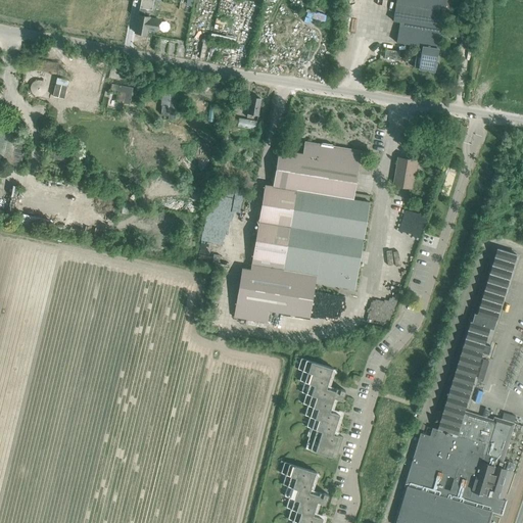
[(138,15),(135,33),(147,36),(147,31),(156,33),(158,20),(150,18),(150,17),(144,16),(145,9),(151,10),(153,0),(140,0),(139,7),(138,15)]
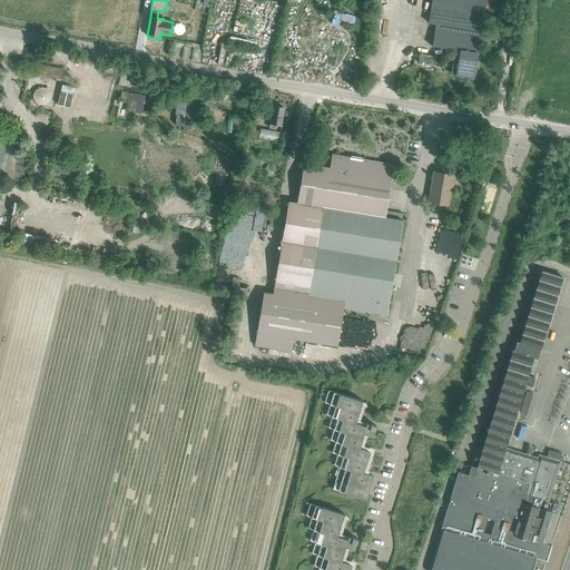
[(461,51),(478,53),(484,11),(490,12),(491,0),(431,0),(428,23),(435,25),(432,47),(461,51)]
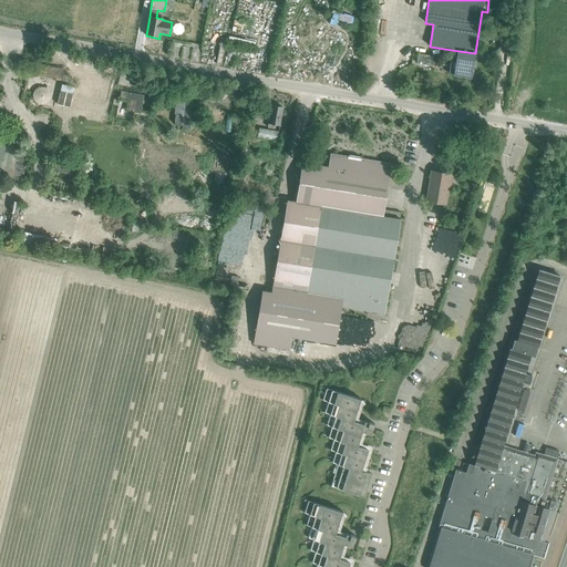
[(513,43),(501,41),(500,53),(512,55),(513,43)]
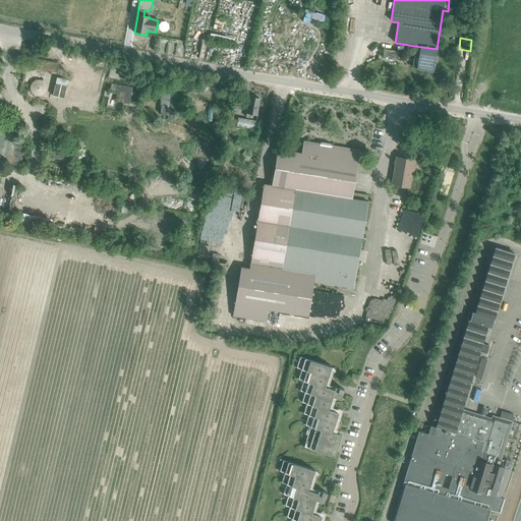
[(437,49),(421,47),(420,53),(415,52),(412,68),(432,71),(432,70),(435,70),(436,65),(433,65),(437,49)]
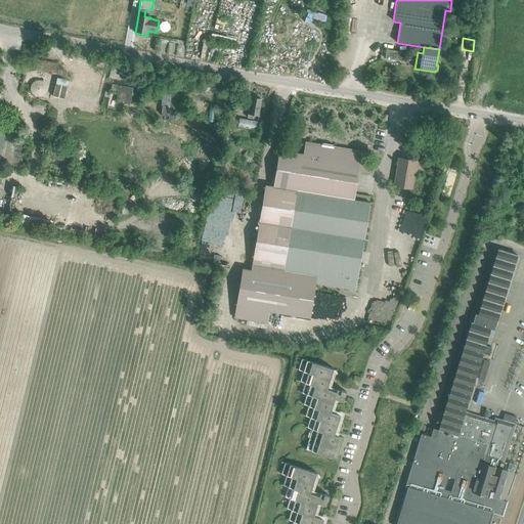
[(133,88),(131,88),(113,84),(112,92),(124,94),(123,102),(130,104),(133,88)]
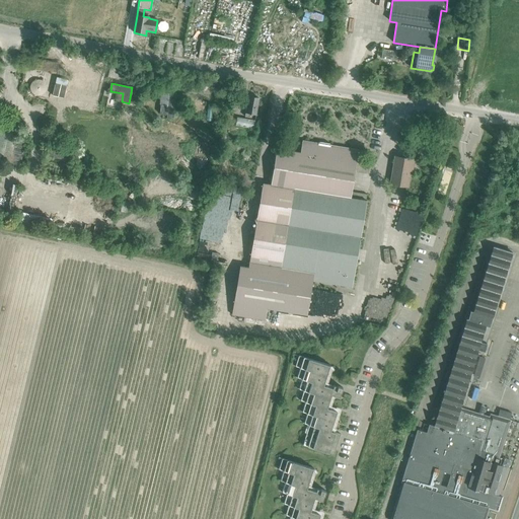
[(160,104),(159,114),(167,115),(166,119),(173,120),(175,93),(169,92),(168,93),(167,105),(160,104)]
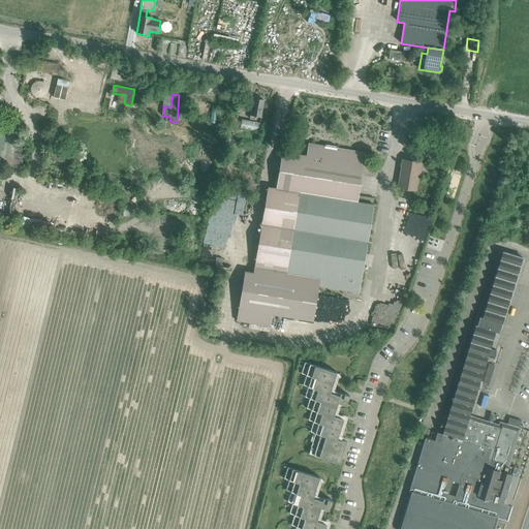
[(250,116),(249,119),(256,120),(257,117),(261,117),(265,100),(253,98),(252,106),(251,106),(249,116),(250,116)]
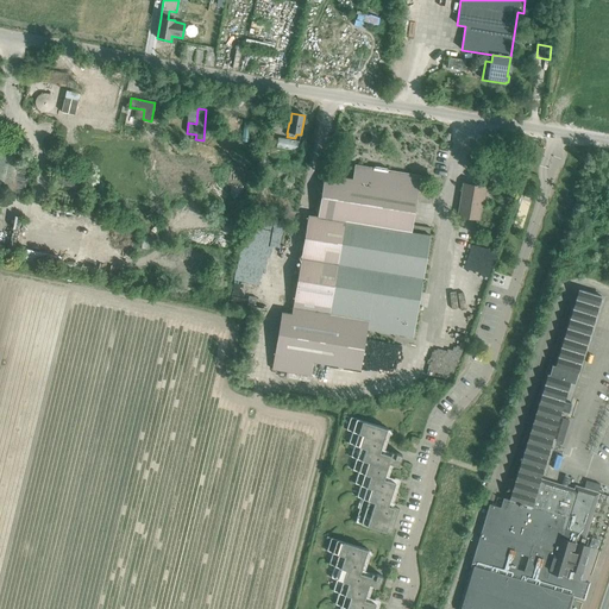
[(276,148),(297,152),(300,142),(278,138),(276,148)]
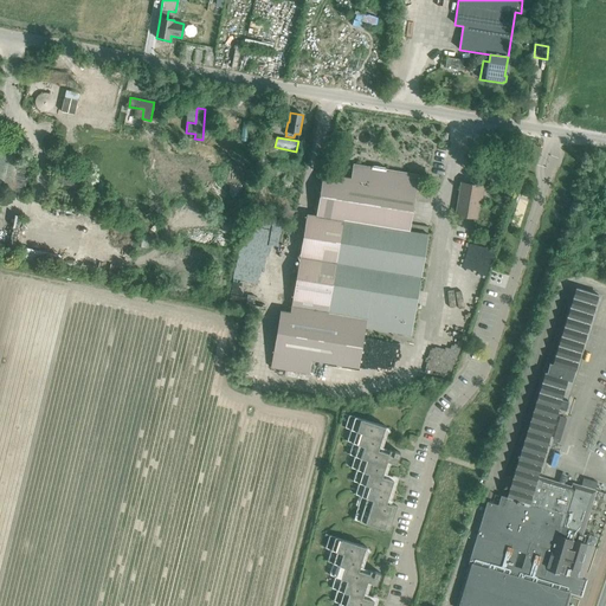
[(0,191),(12,194),(12,191),(25,193),(31,166),(18,163),(20,152),(0,147),(0,191)]
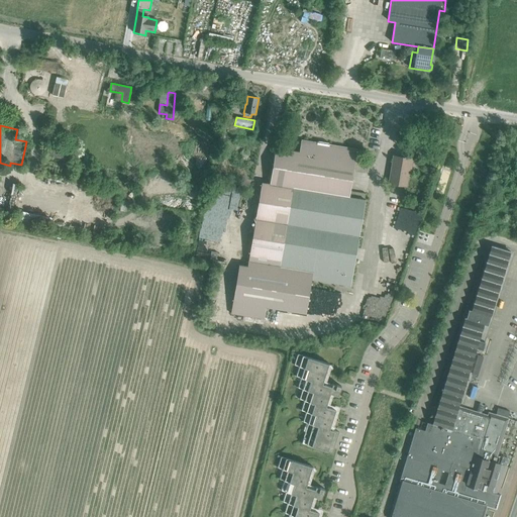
[(350,287),(356,250),(366,200),(349,197),(357,149),(301,140),(299,151),(276,147),(270,184),(262,183),(247,267),(239,265),(230,314),(264,319),(266,308),(306,314),(312,280),(350,287)]
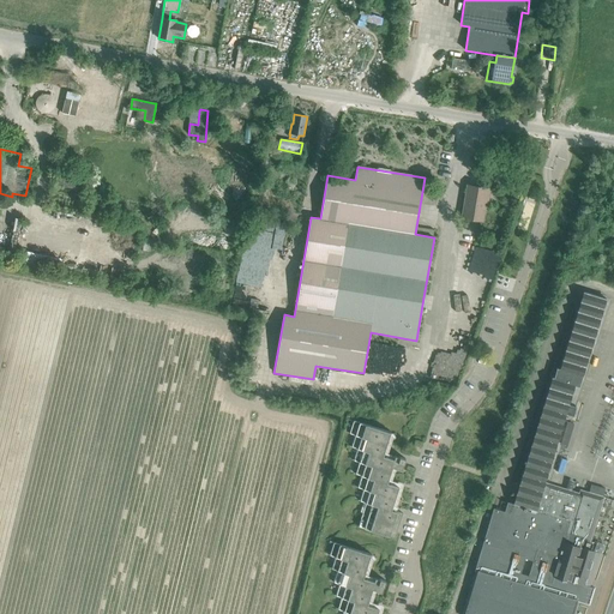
[(462,217),(483,221),(488,188),(468,185),(462,217)]
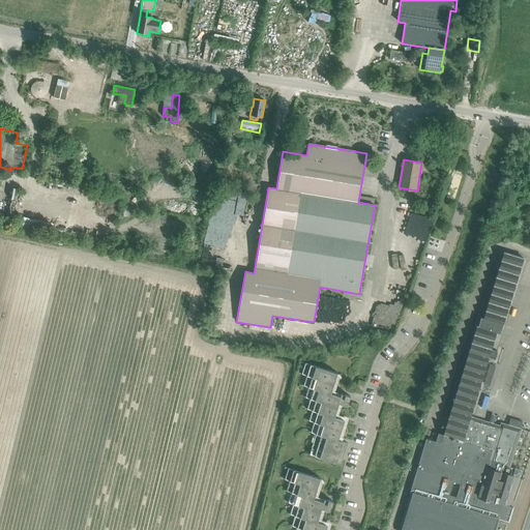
[(499,425),(470,416),(489,357),(495,359),(497,352),(491,350),(496,332),(500,333),(523,258),(503,252),(482,319),(480,318),(478,326),(476,326),(443,435),(438,434),(435,442),(425,439),(398,529),(495,529),(499,519),(504,520),(518,477),(514,477),(514,476),(507,474),(522,429),(500,422),(499,425)]
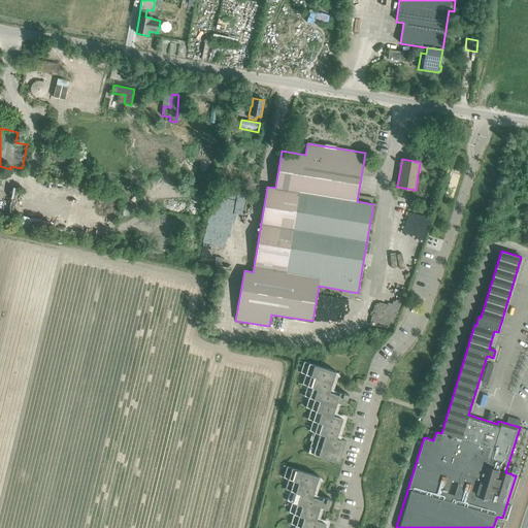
[(335,371),(304,361),(300,372),(305,374),(302,384),(307,386),(304,396),(308,397),(305,407),(310,409),(307,419),(312,421),(309,431),(315,432),(307,453),(339,463),(345,441),(336,438),(342,419),(332,415),(337,401),(345,404),(349,394),(343,393),(343,394),(339,392),(338,395),(329,392),(335,371)]
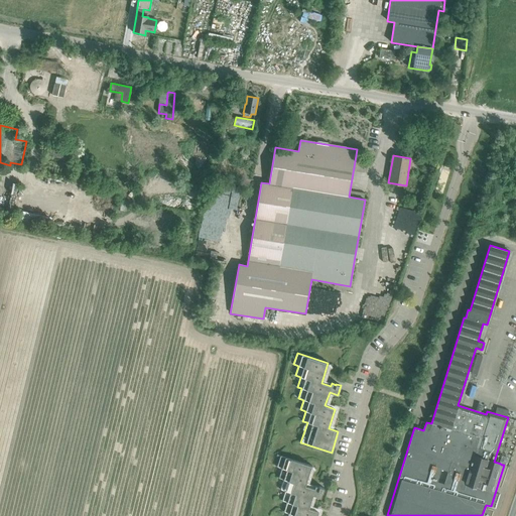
[(310,466),(280,456),(277,467),(281,468),(278,478),(283,480),(280,489),(285,491),(282,501),(287,502),(283,512),(288,514),(287,515),(315,515),(317,511),(308,508),(312,495),(320,498),(324,488),(318,487),(314,486),(313,488),(304,486),(310,466)]
